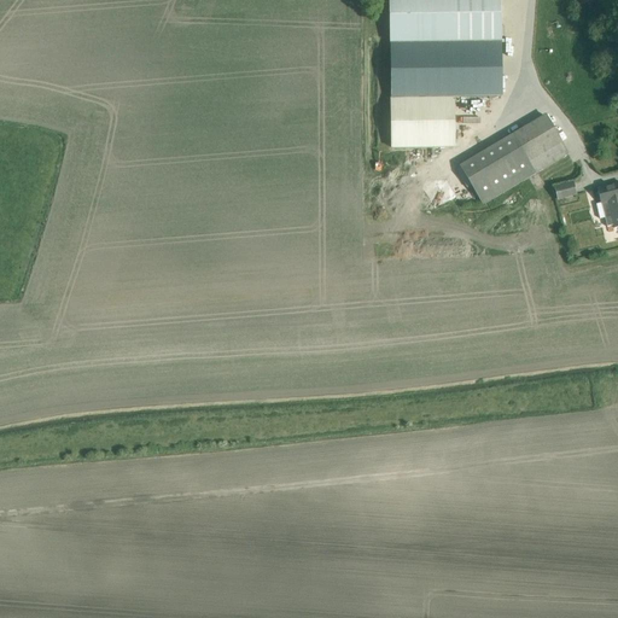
[(499,0),(390,0),(391,44),(391,45),(500,44),(499,0)]
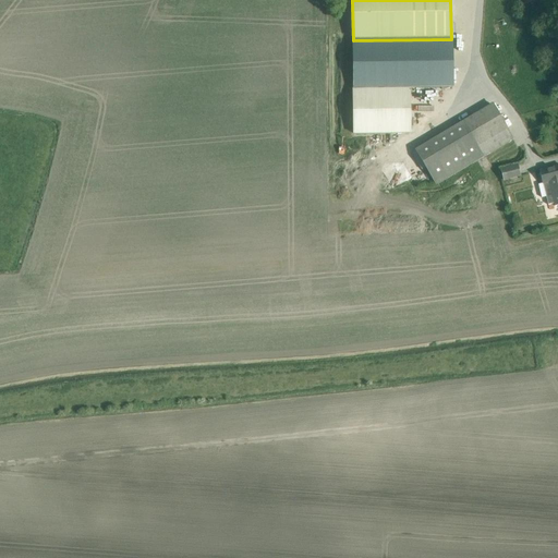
[(353,40),(354,88),(411,87),(452,87),(451,39),(353,40)]
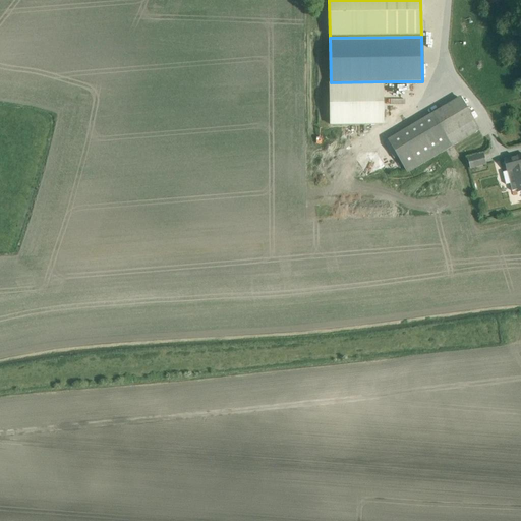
[(384,81),(331,82),(331,124),(385,123),(384,81)]
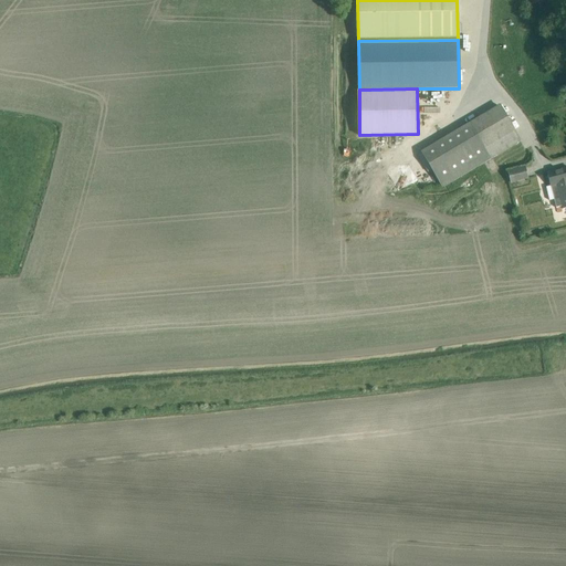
[(421,152),(442,188),(520,142),(499,106),(421,152)]
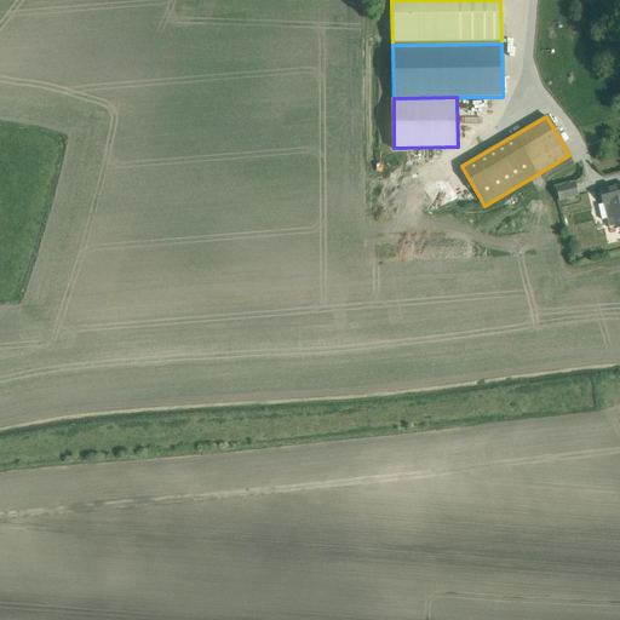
[(556,188),(560,201),(578,196),(574,183),(556,188)]
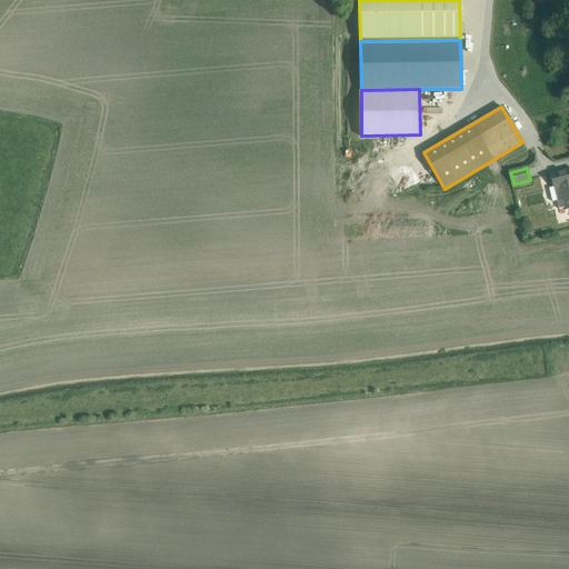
[(557,201),(559,209),(565,208),(565,210),(568,209),(568,169),(550,175),(553,187),(549,189),(552,202),(557,201)]
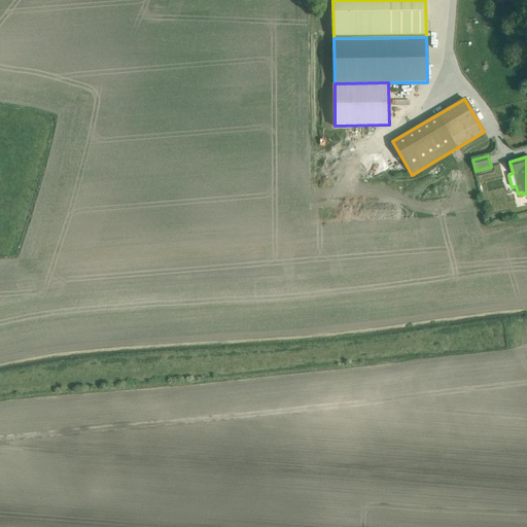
All buildings are outlined.
